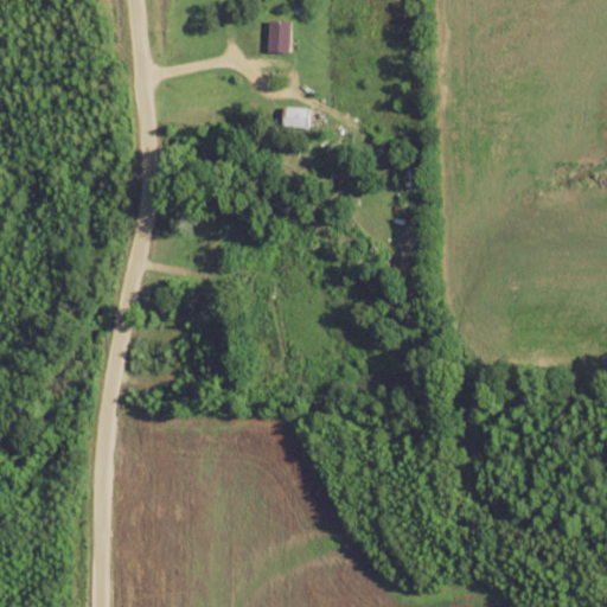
[(287,127),(312,127),(312,108),(287,108),(287,127)]
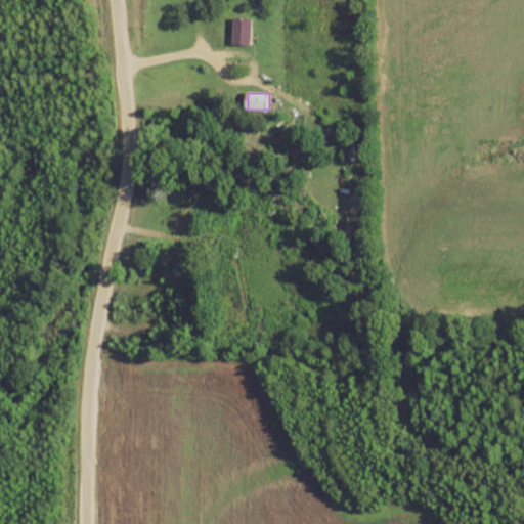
[(168,280),(187,280),(187,250),(168,250),(168,280)]
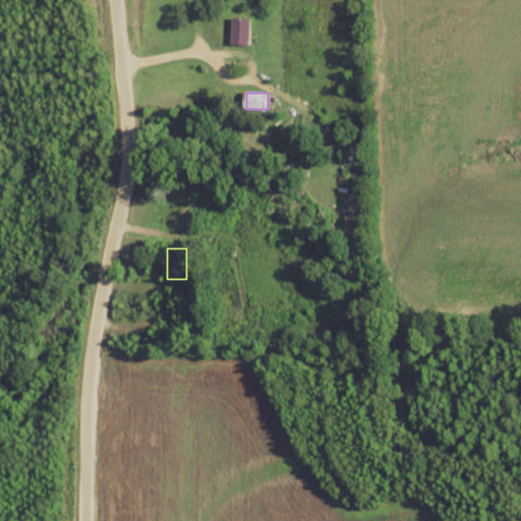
[(172,334),(156,334),(156,347),(172,347),(172,334)]
